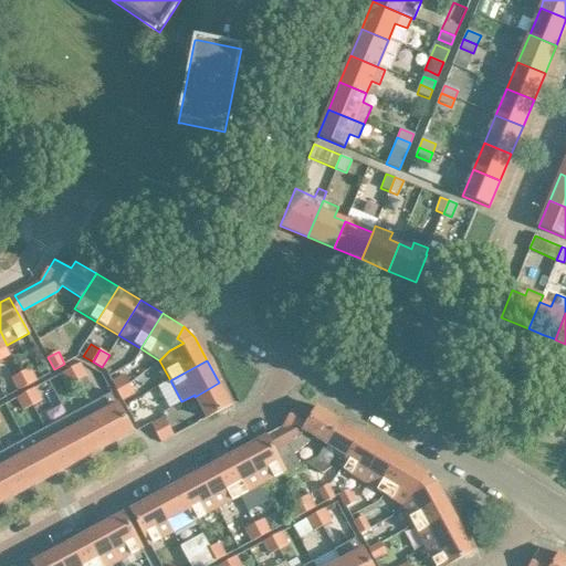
[(80,364),(72,368),(77,380),(86,376),(80,364)]
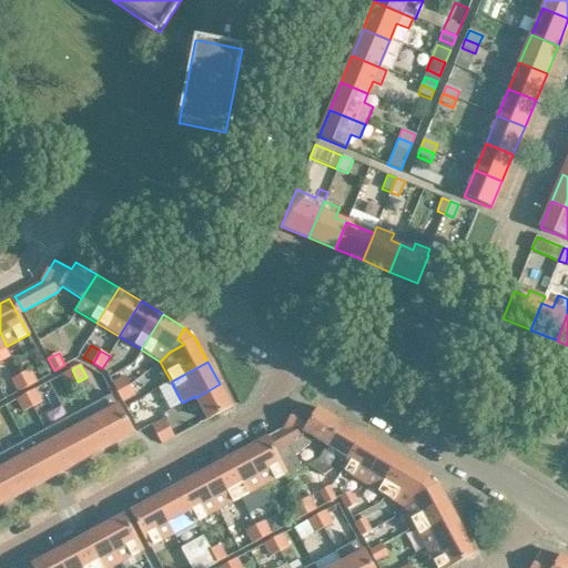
[(22,373),(29,386),(38,382),(30,368),(22,373)]
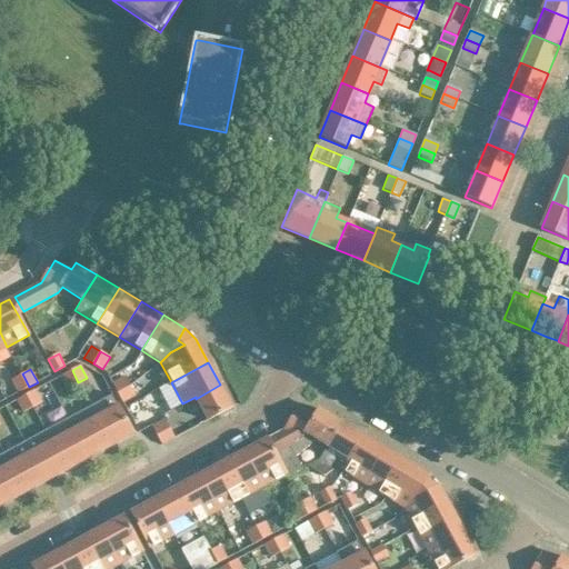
[(68,388),(78,382),(72,370),(61,376),(68,388)]
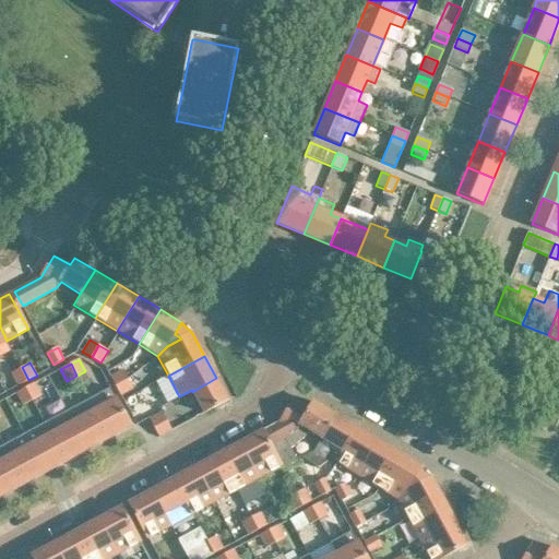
[(18,385),(28,380),(22,367),(11,373),(18,385)]
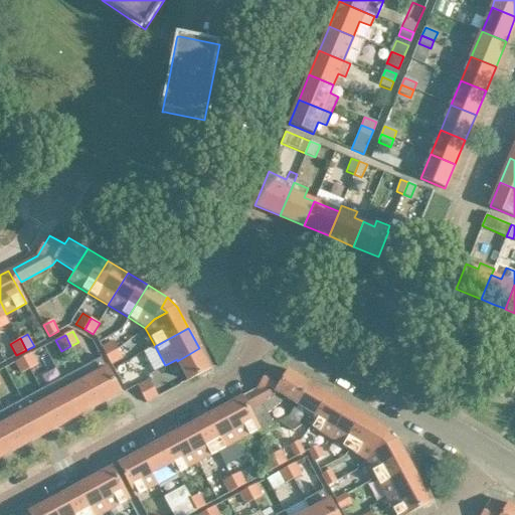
[(114,340),(102,347),(106,356),(118,349),(114,340)]
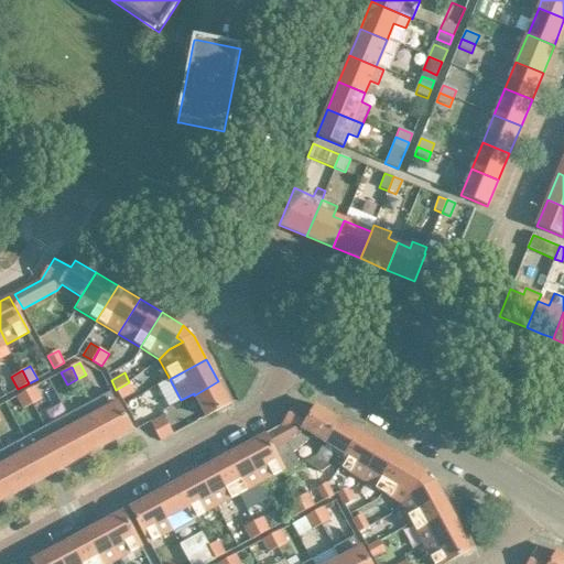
[(218,381),(194,396),(206,416),(230,403),(218,381)]
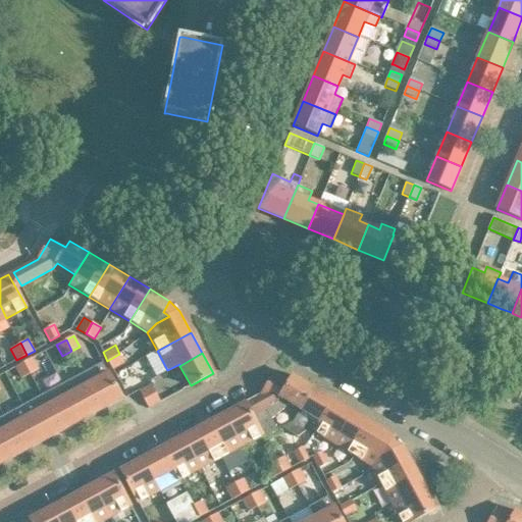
[(124,363),(119,354),(107,361),(112,369),(124,363)]
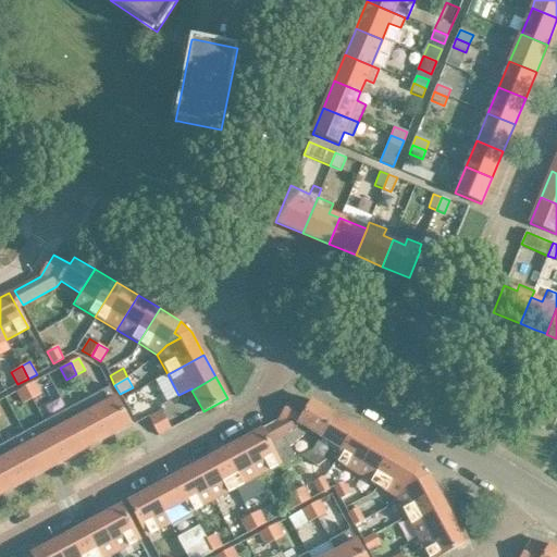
[(44,393),(37,381),(27,386),(33,398),(44,393)]
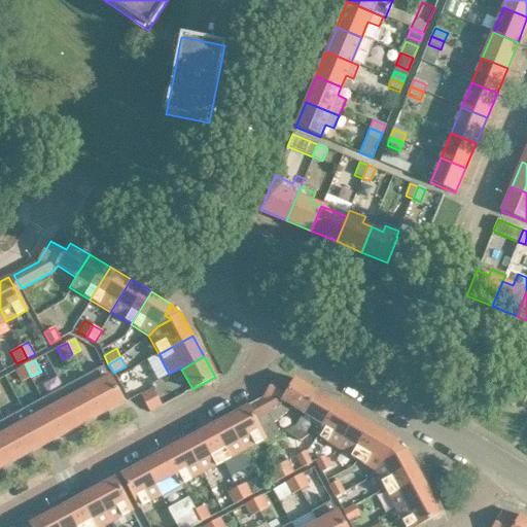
[(22,382),(31,377),(26,365),(15,371),(22,382)]
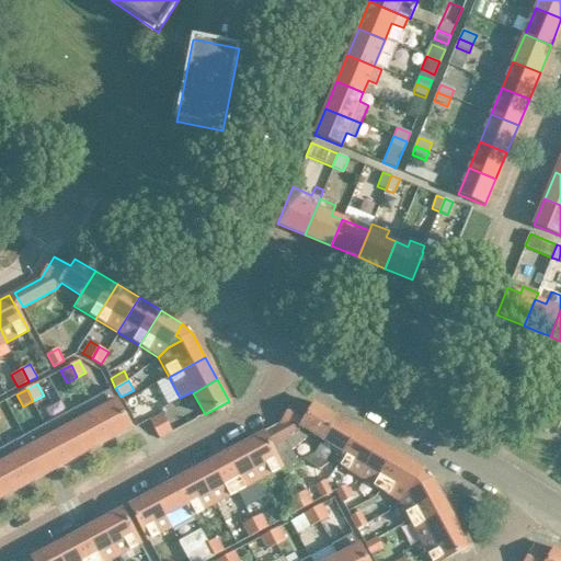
[(90,401),(111,439),(132,428),(111,390),(90,401)]
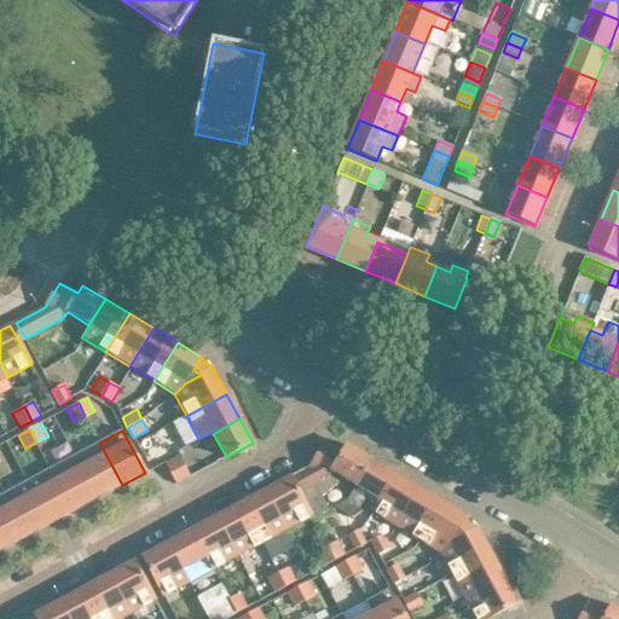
[(75,456),(98,498),(122,485),(99,443),(75,456)]
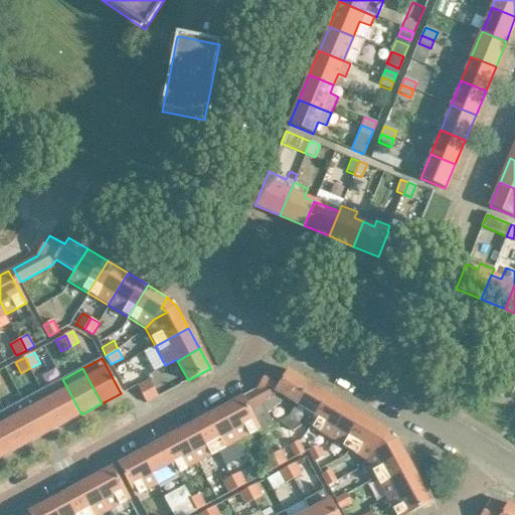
[(285,377),(270,368),(258,388),(241,397),(259,431),(272,423),(267,413),(284,398),(296,405),(310,383),(289,370),(285,377)]
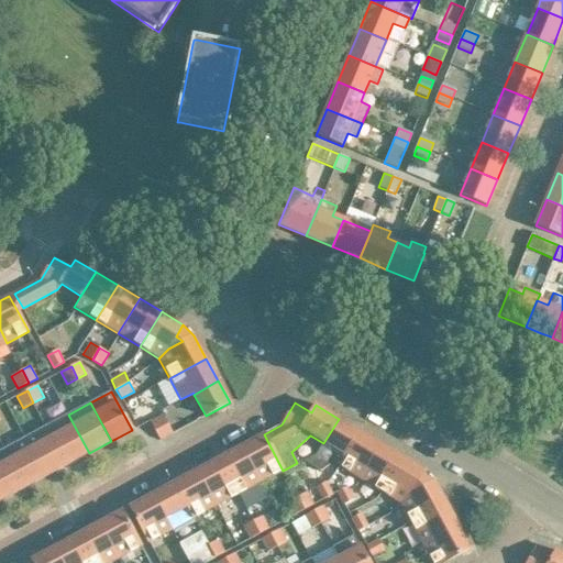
[(46,427),(67,465),(89,453),(68,415),(46,427)]
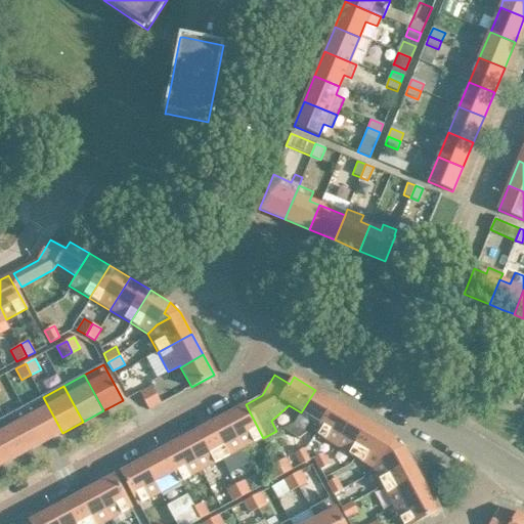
[(151,387),(140,393),(144,401),(157,395),(151,387)]
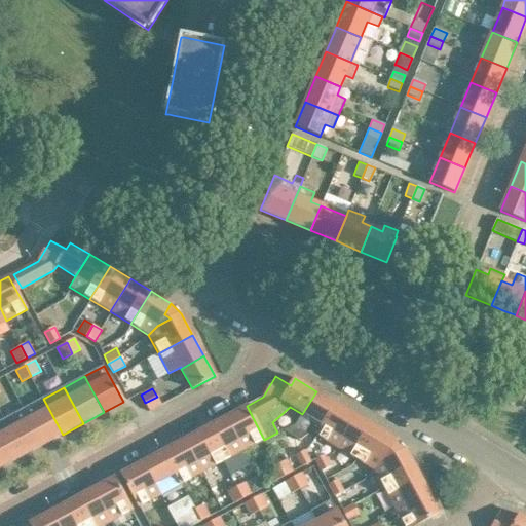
[(297,423),(283,431),(299,441),(308,435),(311,433),(315,435),(335,403),(316,391),(302,414),(297,423)]
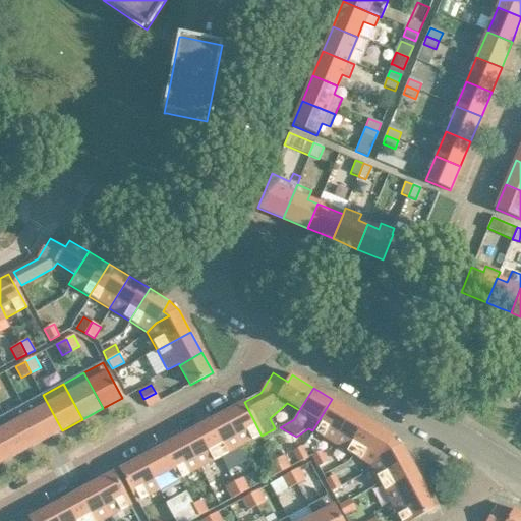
[(148,407),(160,401),(156,393),(143,399),(148,407)]
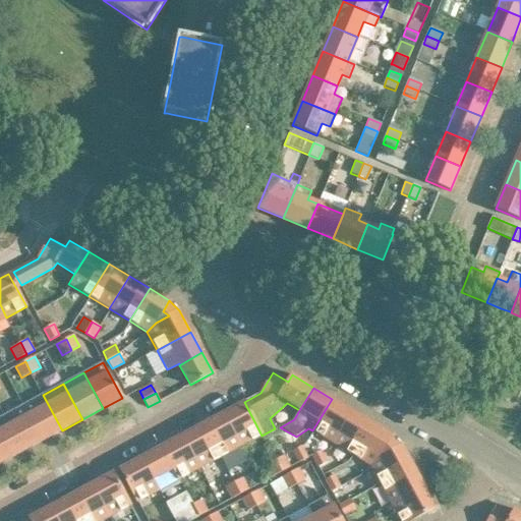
[(22,405),(42,442),(62,430),(43,395),(22,405)]
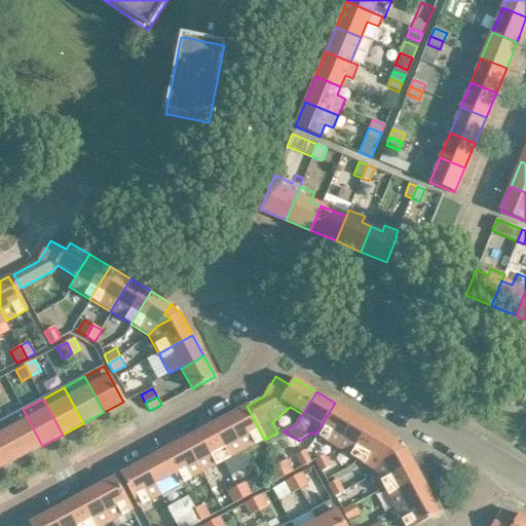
[(336,447),(355,415),(335,403),(315,435),(336,447)]
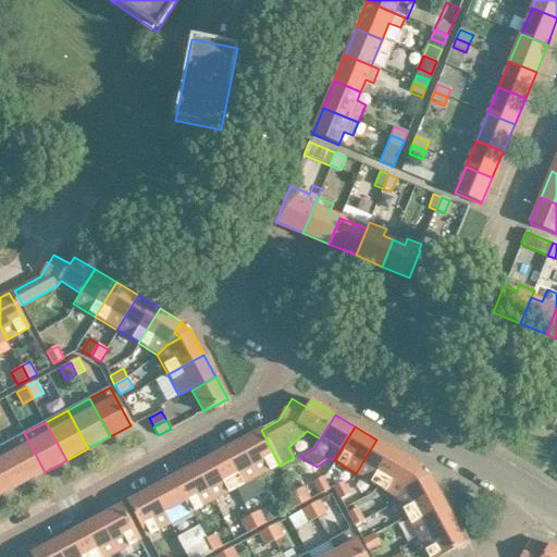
[(280,466),(261,430),(240,441),(259,477),(280,466)]
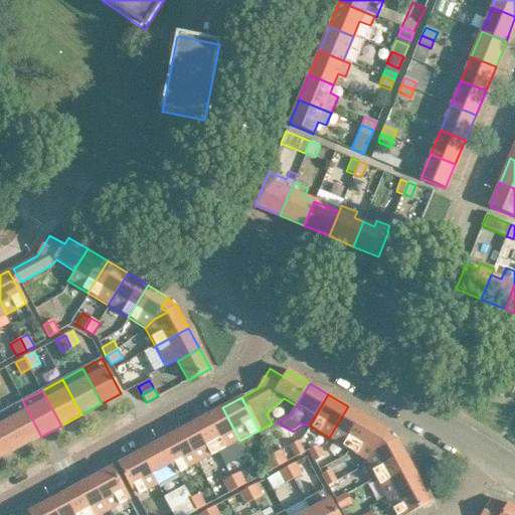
[(2,411),(21,448),(41,437),(22,400),(2,411)]
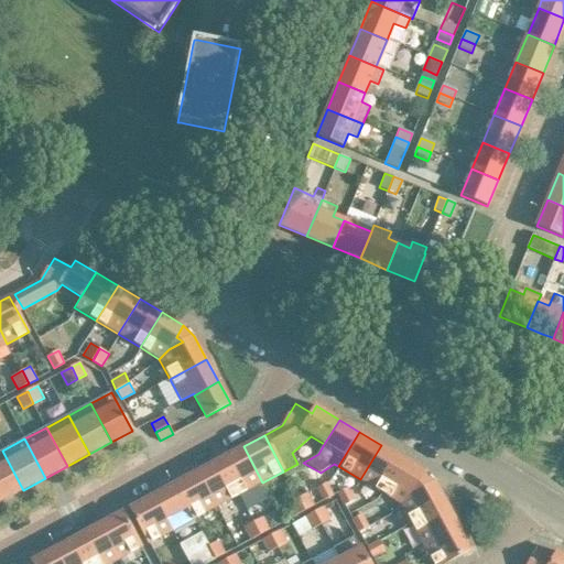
[(403,458),(381,445),(360,479),(382,492),(403,458)]
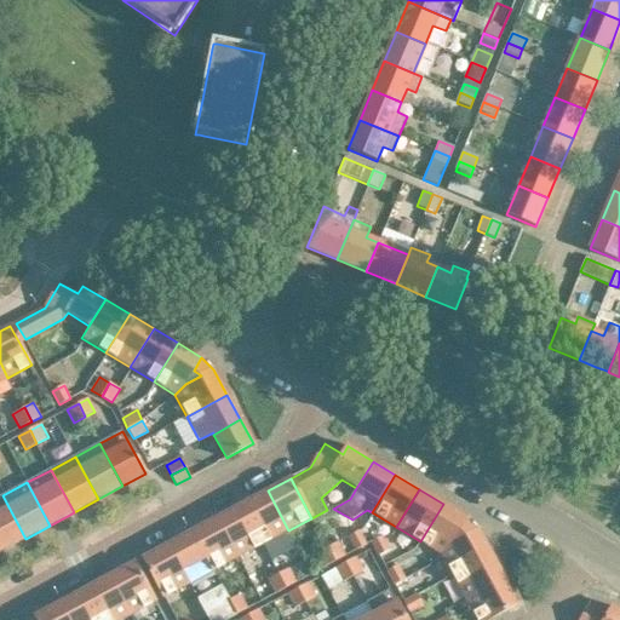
[(268,491),(242,504),(264,544),(288,530),(268,491)]
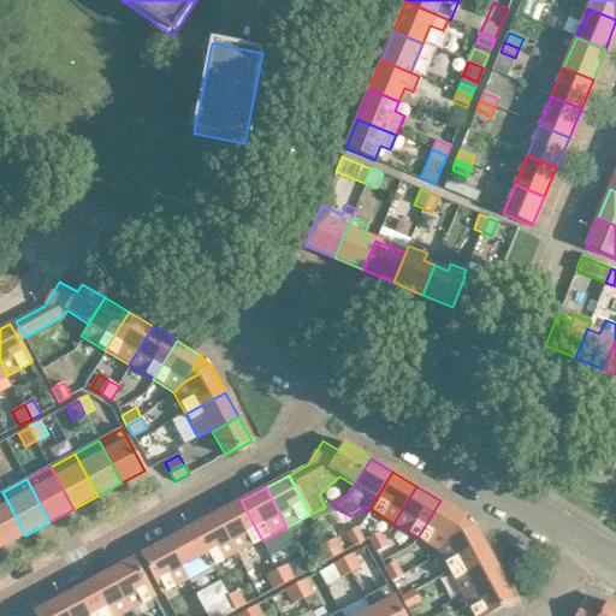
[(0,544),(1,548),(25,535),(3,492),(0,493),(0,544)]
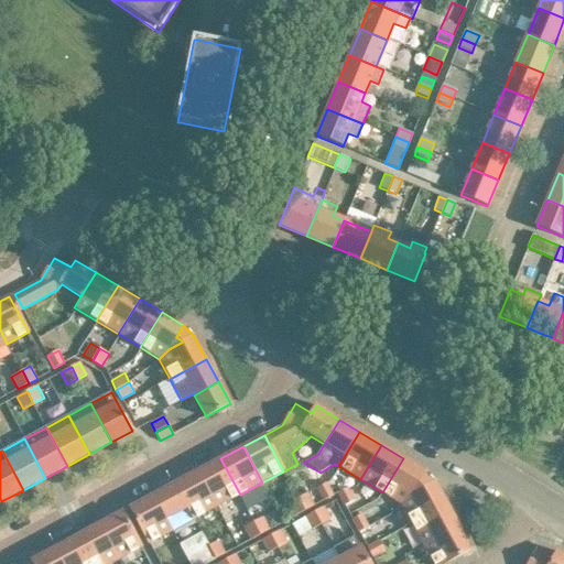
[(220,458),(197,472),(217,507),(240,495),(220,458)]
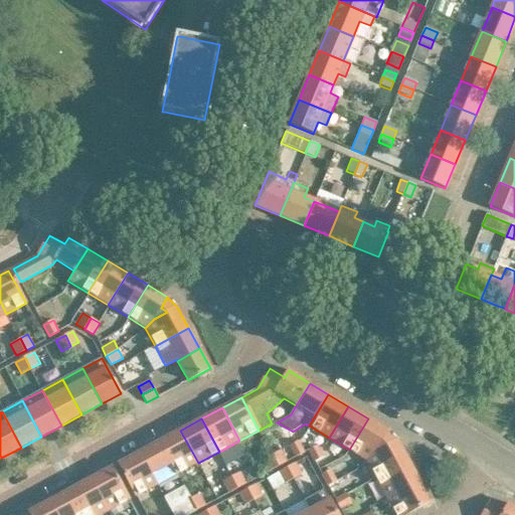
[(349,450),(366,461),(375,452),(388,445),(382,441),(388,431),(368,418),(349,450)]
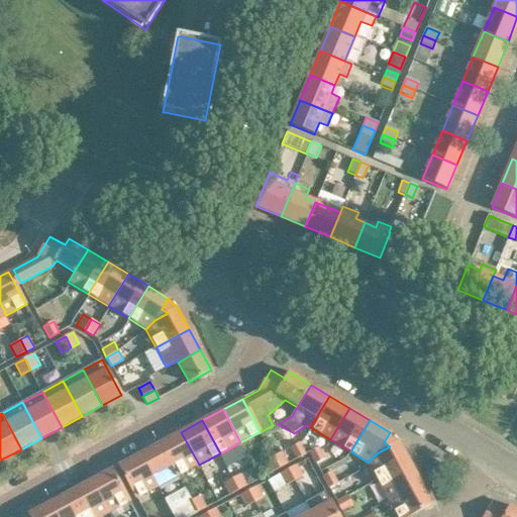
[(199,464),(181,432),(161,443),(173,467),(178,476),(199,464)]
